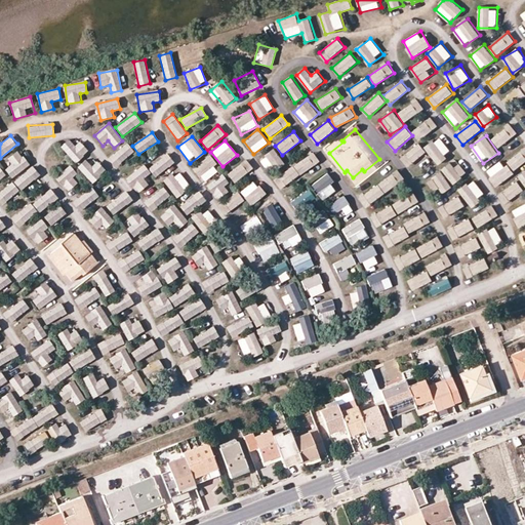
[(127,144),(108,158),(115,168),(134,153),(127,144)]
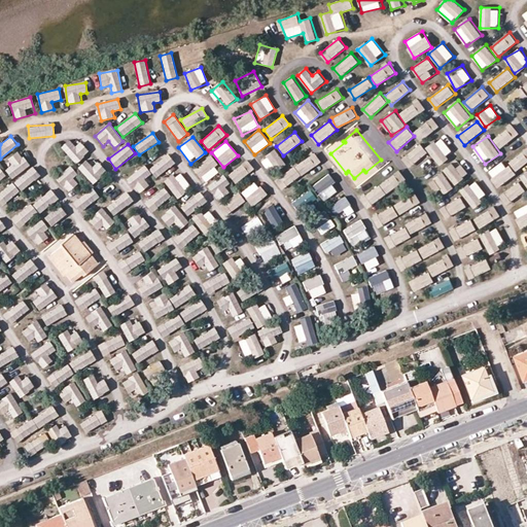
[(421,144),(402,159),(410,168),(428,152),(421,144)]
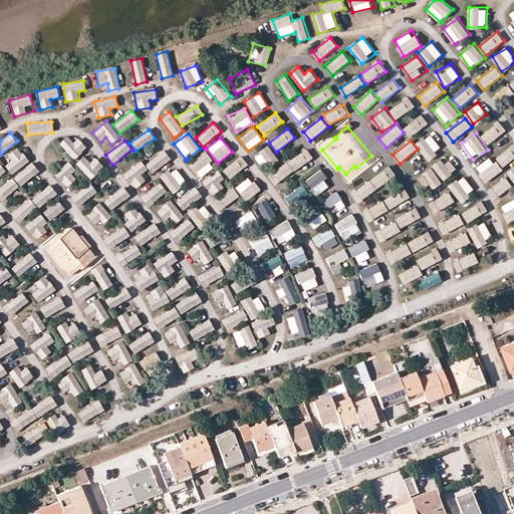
[(255,156),(265,170),(279,161),(269,147),(255,156)]
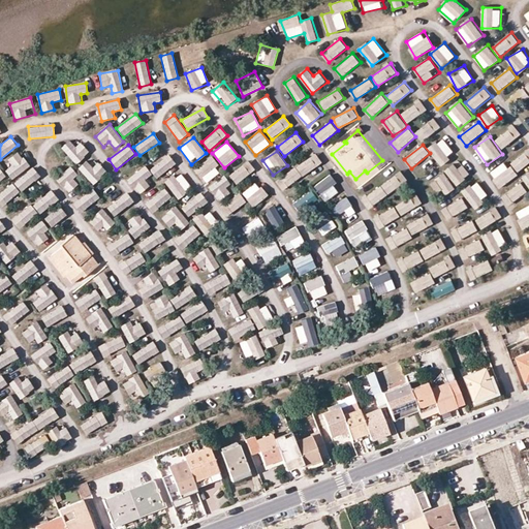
[(8,160),(12,165),(5,170),(11,180),(29,166),(19,152),(8,160)]
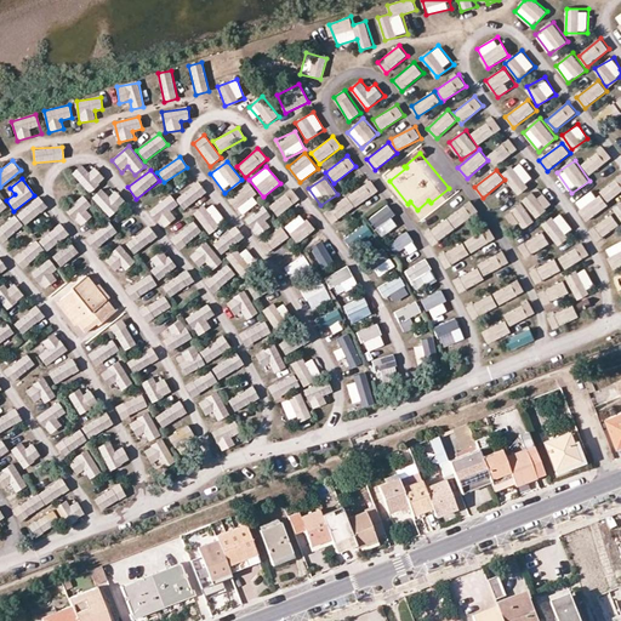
[(324,214),(332,224),(377,192),(370,180),(324,214)]
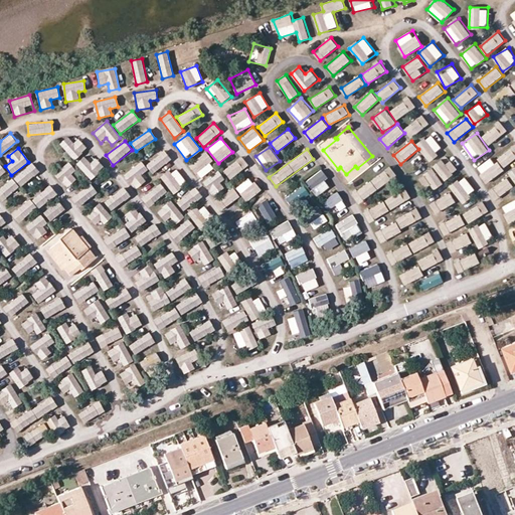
[(200,179),(215,167),(205,154),(190,166),(200,179)]
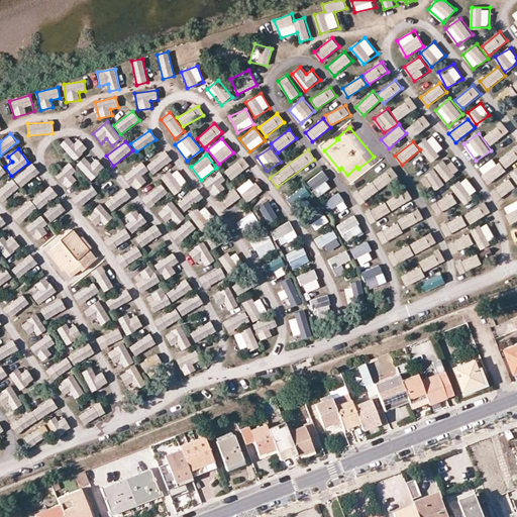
[(241,157),(224,173),(232,182),(249,166),(241,157)]
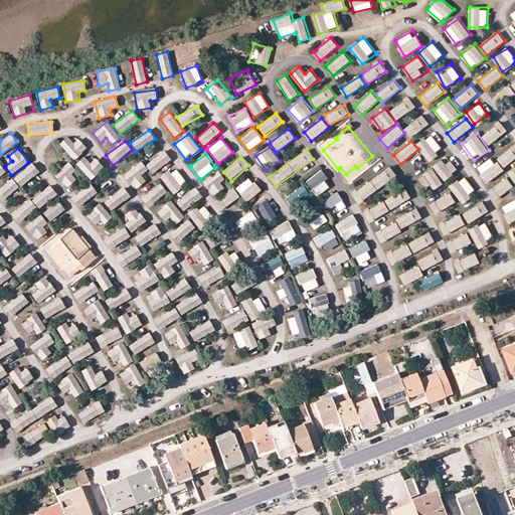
[(105,168),(96,158),(90,163),(84,157),(76,164),(91,180),(105,168)]
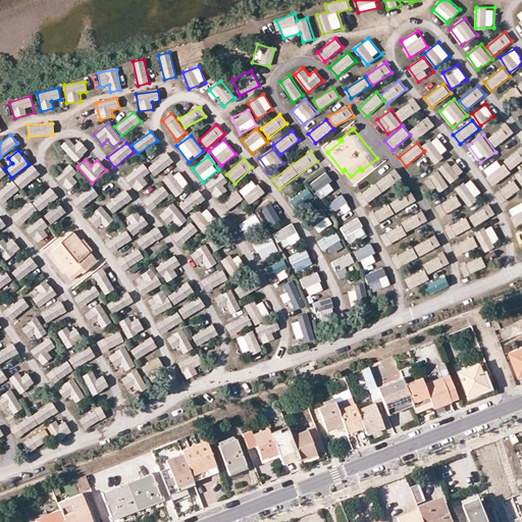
[(499,159),(483,171),(494,186),(510,173),(499,159)]
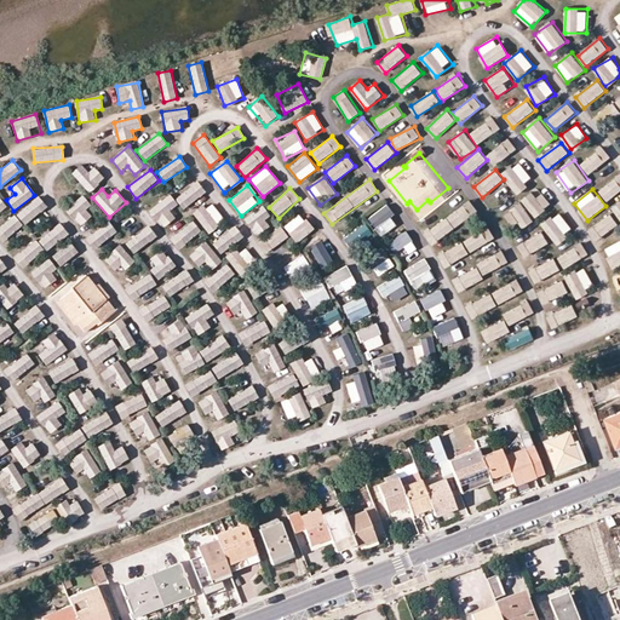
[(534,217),(551,206),(541,190),(523,201),(534,217)]
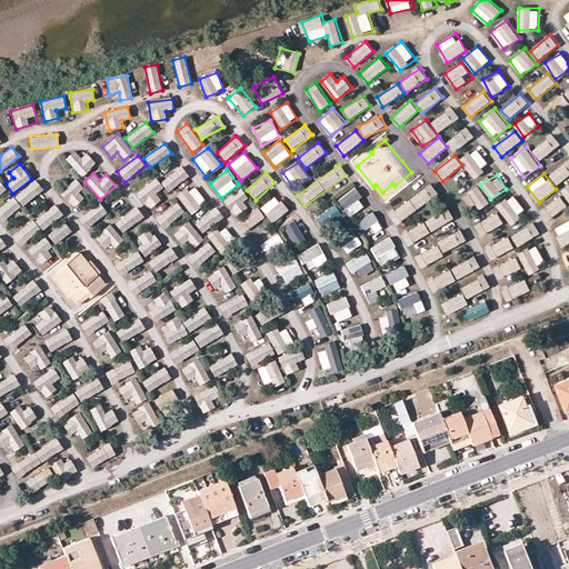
[(37,180),(15,197),(22,207),(43,190),(37,180)]
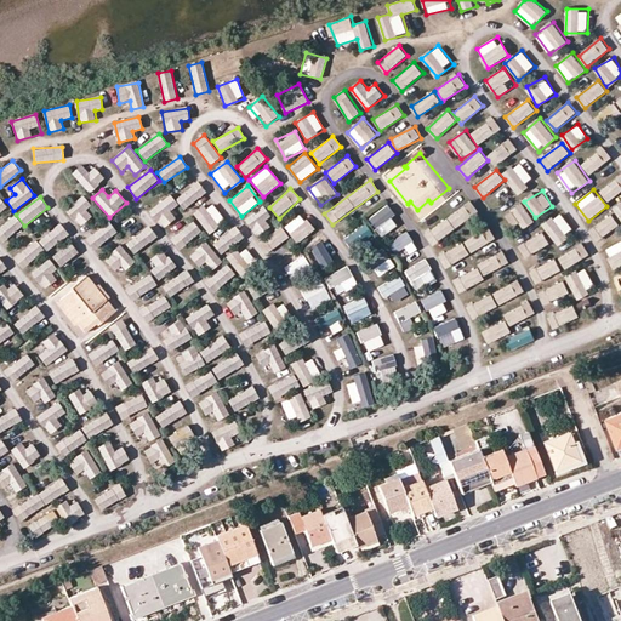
[(96,214),(81,198),(67,211),(81,227),(96,214)]
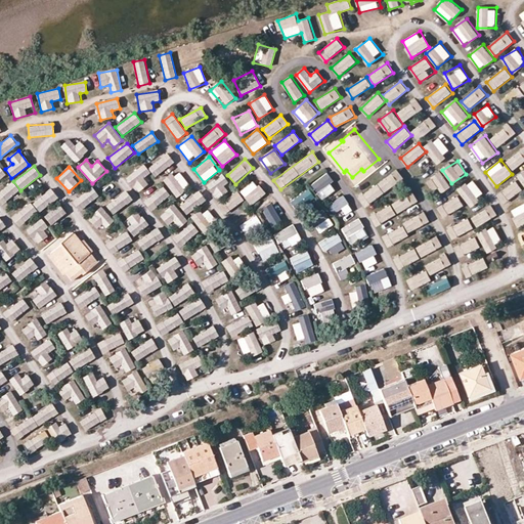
[(147,185),(144,177),(149,175),(145,167),(127,174),(134,191),(147,185)]
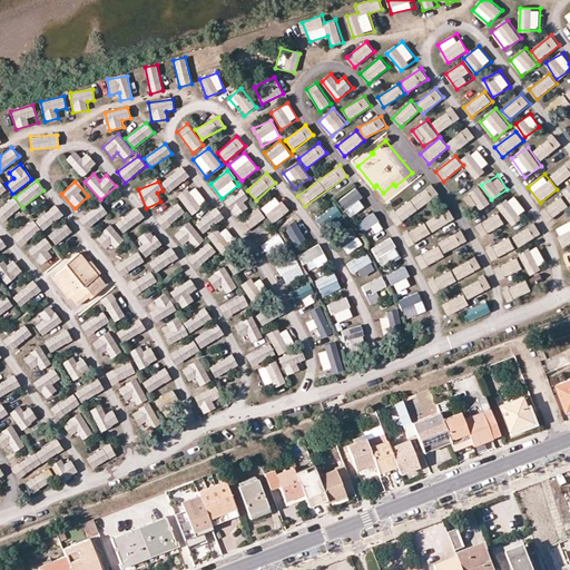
[(350,216),(366,206),(352,185),(336,196),(350,216)]
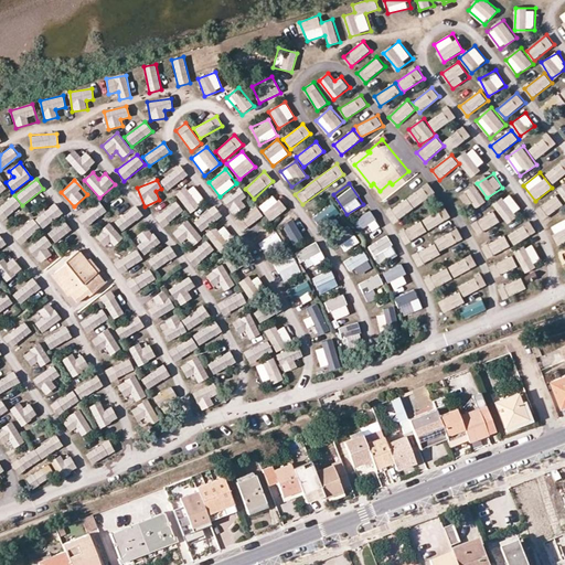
[(189,213),(204,202),(192,184),(177,195),(189,213)]
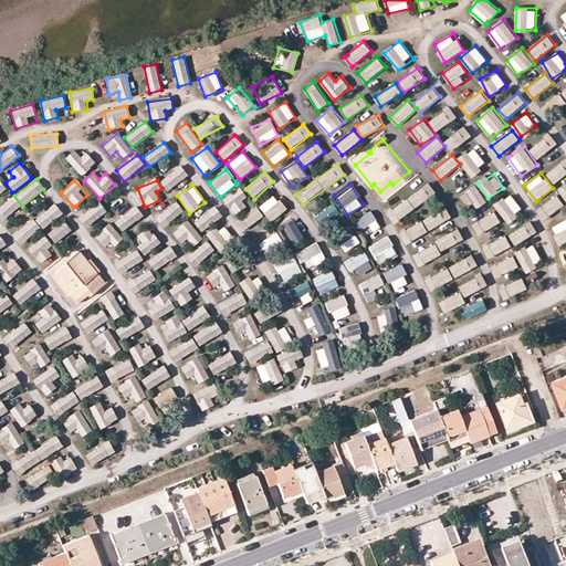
[(478,185),(461,195),(471,212),(488,203),(478,185)]
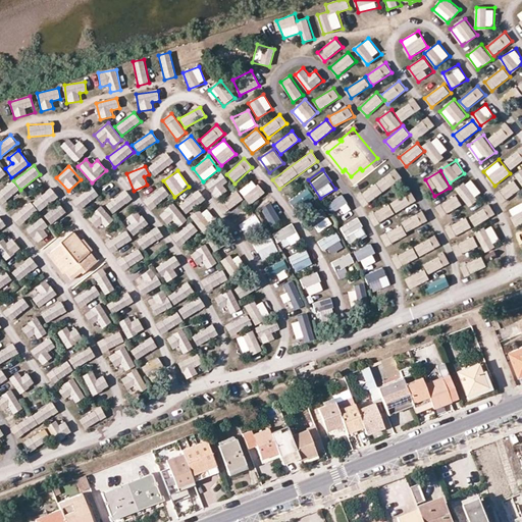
[(362,204),(403,181),(397,171),(356,195),(362,204)]
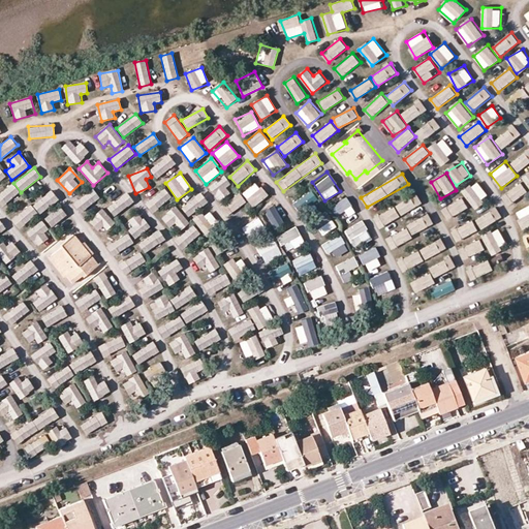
[(223,176),(209,187),(219,200),(234,189),(223,176)]
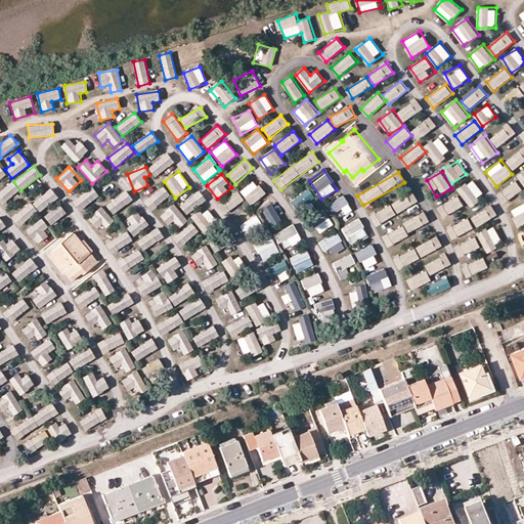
[(473,179),(459,190),(471,206),(485,194),(473,179)]
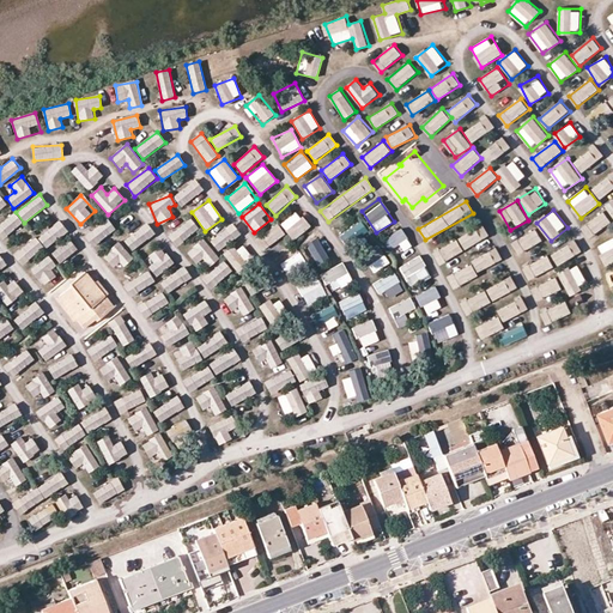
[(295,241),(309,229),(296,212),(280,224),(295,241)]
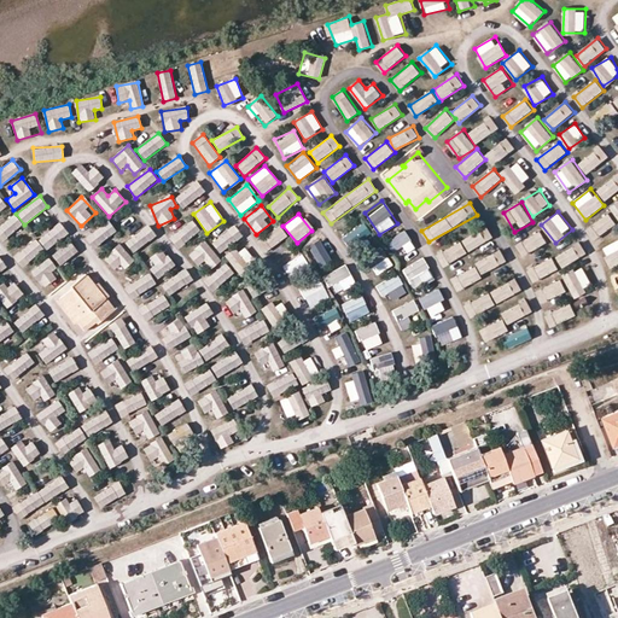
[(595,240),(617,226),(610,214),(587,228),(595,240)]
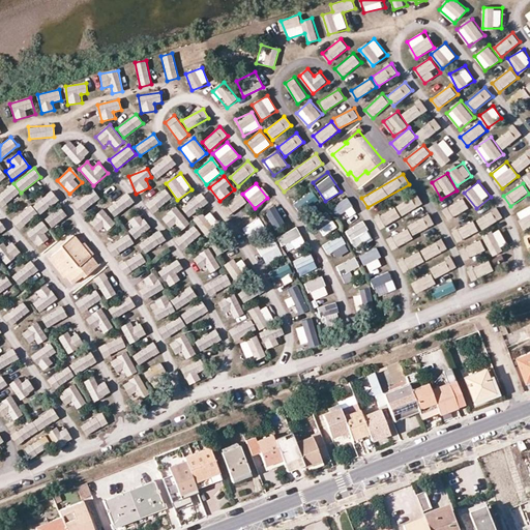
[(0,193),(0,207),(20,195),(13,184),(0,193)]
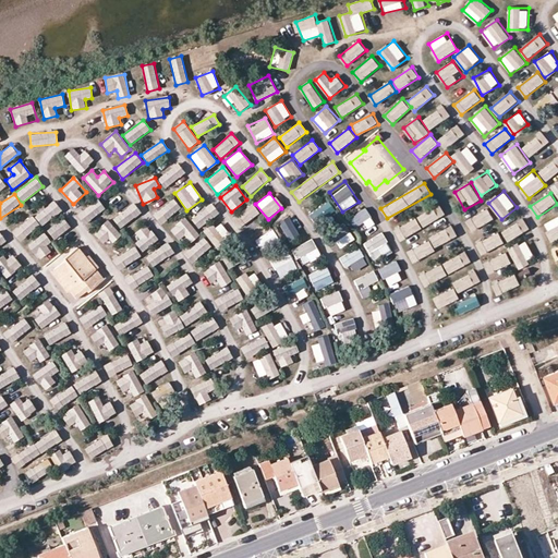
[(85,226),(106,209),(98,199),(76,216),(85,226)]
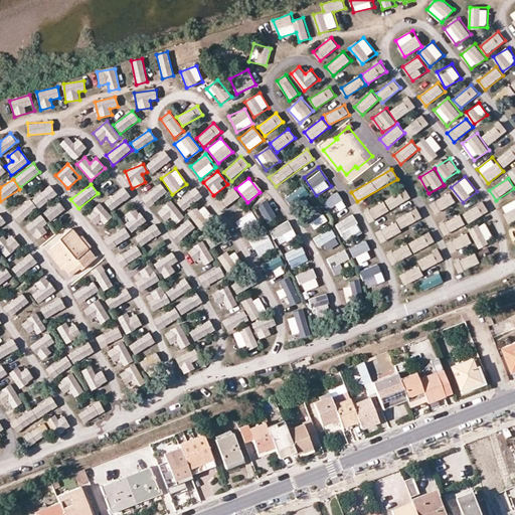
[(148,208),(167,192),(160,184),(141,199),(148,208)]
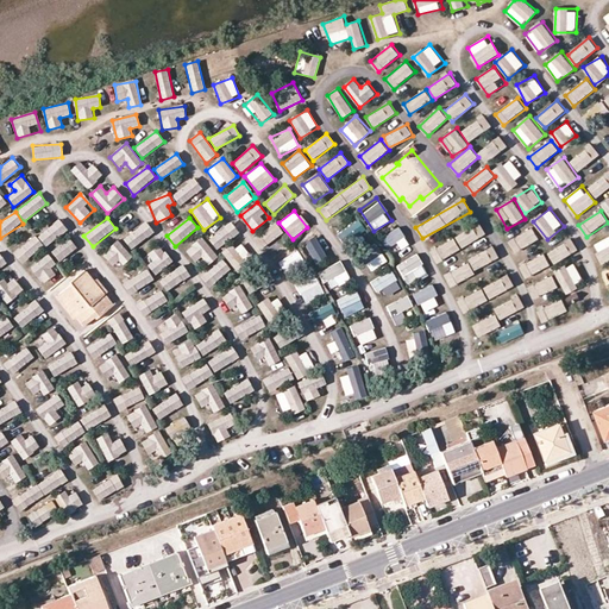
[(369,274),(387,263),(359,219),(341,230),(369,274)]
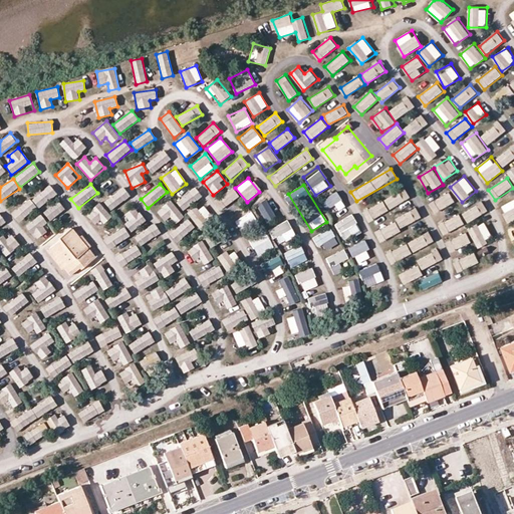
[(111,211),(130,196),(122,188),(104,203),(111,211)]
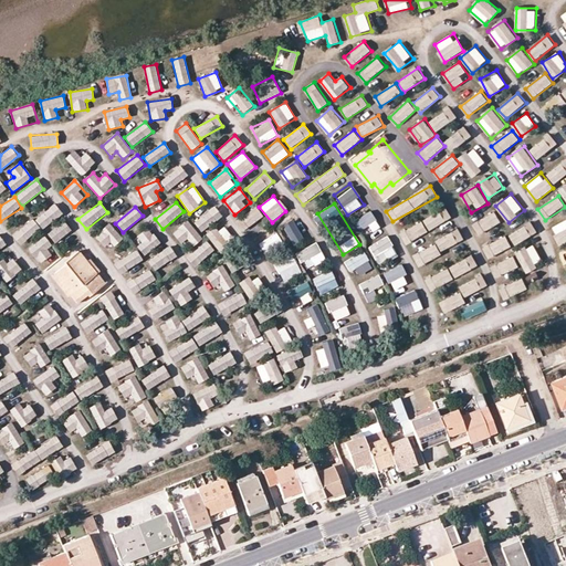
[(215,207),(195,223),(202,232),(222,216),(215,207)]
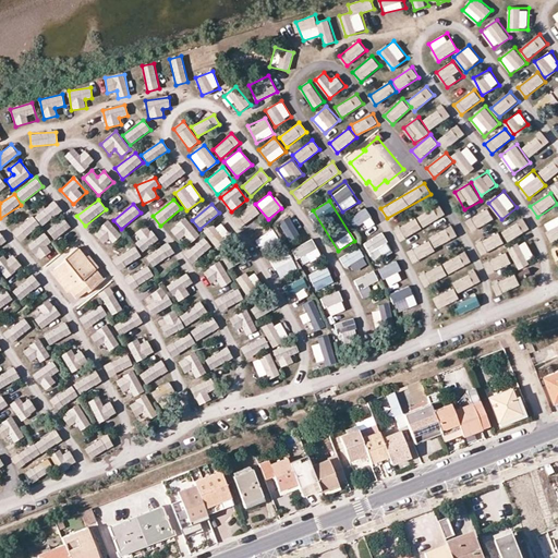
[(240,229),(259,213),(252,204),(232,219),(240,229)]
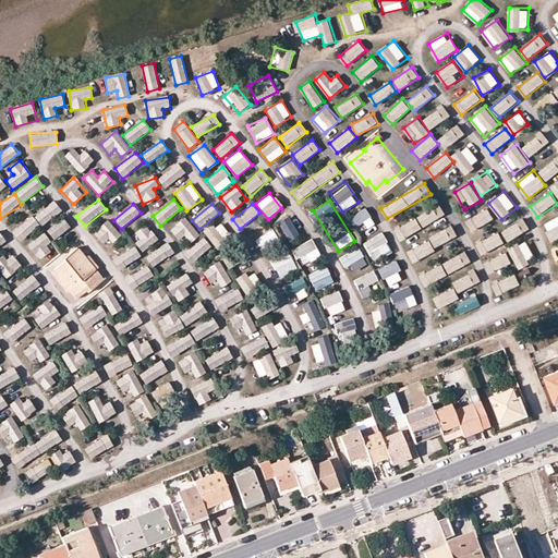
[(417,216),(423,227),(446,216),(440,205),(417,216)]
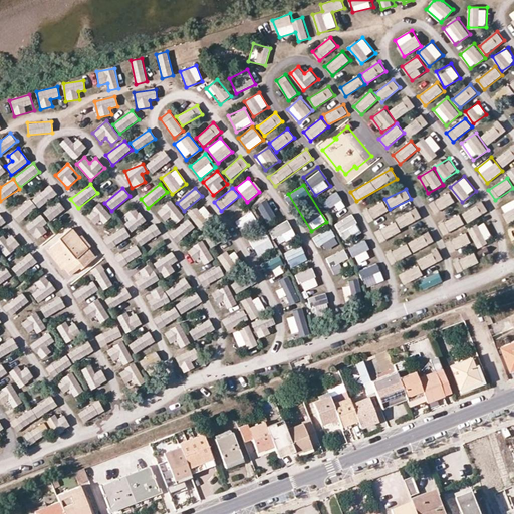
[(321,202),(327,211),(334,206),(338,212),(345,207),(336,192),(321,202)]
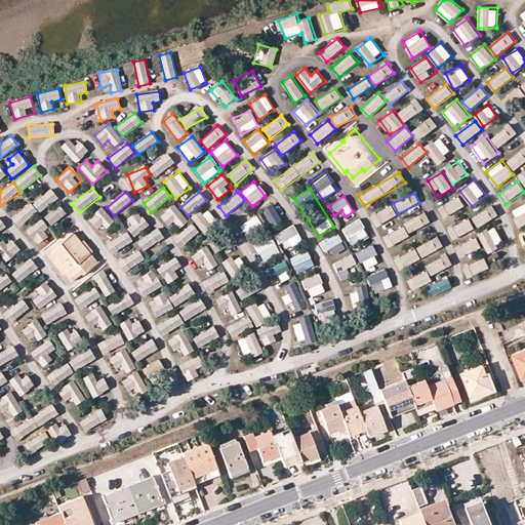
[(443,217),(466,207),(460,197),(439,207),(443,217)]
